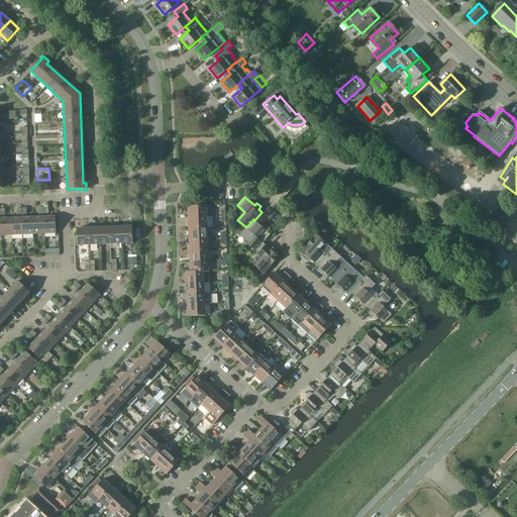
[(489,228),(507,211),(502,205),(483,223),(489,228)]
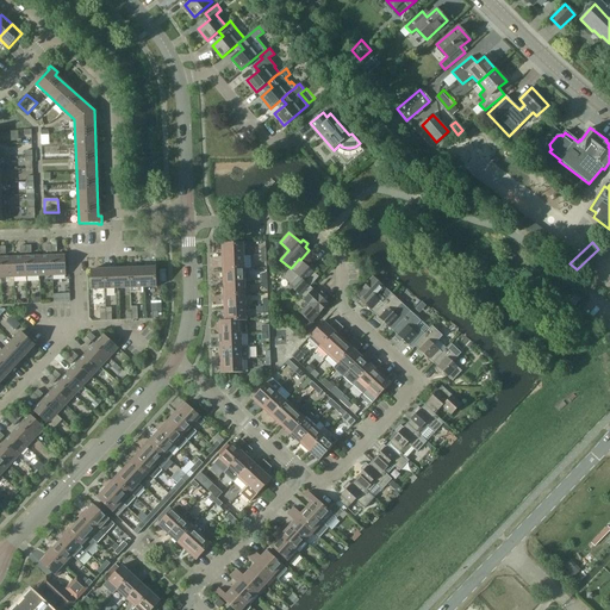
[(251,243),(222,244),(222,256),(243,256),(243,248),(251,248),(251,243)]
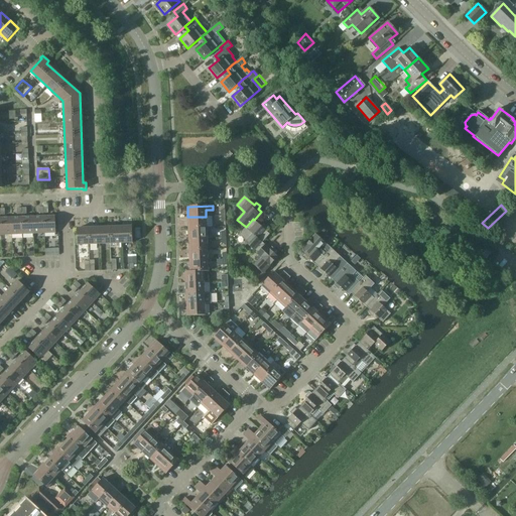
[(43,217),(44,233),(55,233),(54,216),(43,217)]
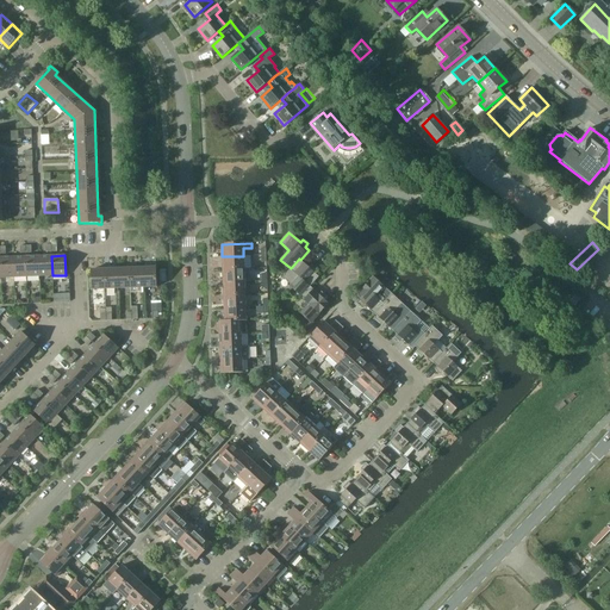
[(39,277),(39,256),(26,257),(27,277),(39,277)]
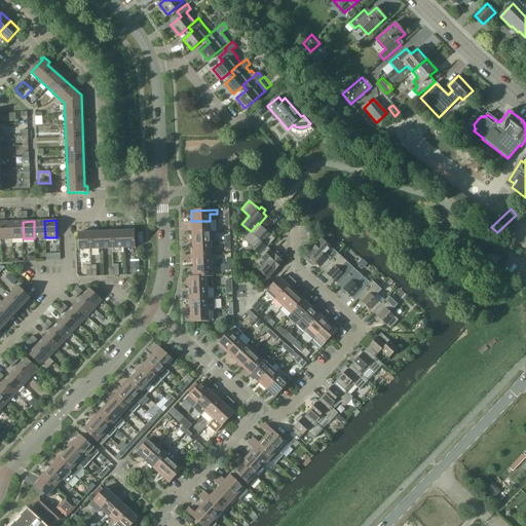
[(45,237),(44,221),(34,221),(34,238),(45,237)]
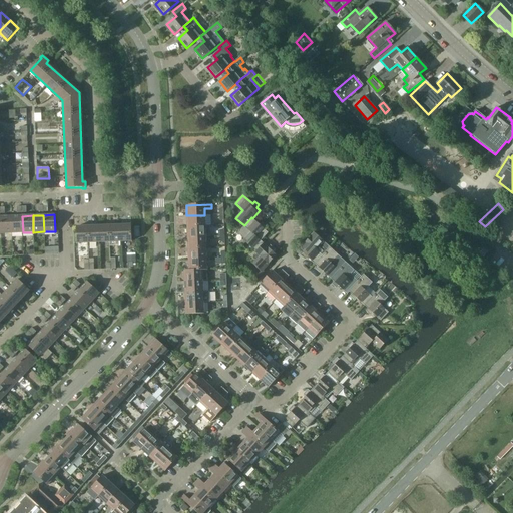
[(186,226),(204,225),(204,215),(186,215),(186,226)]
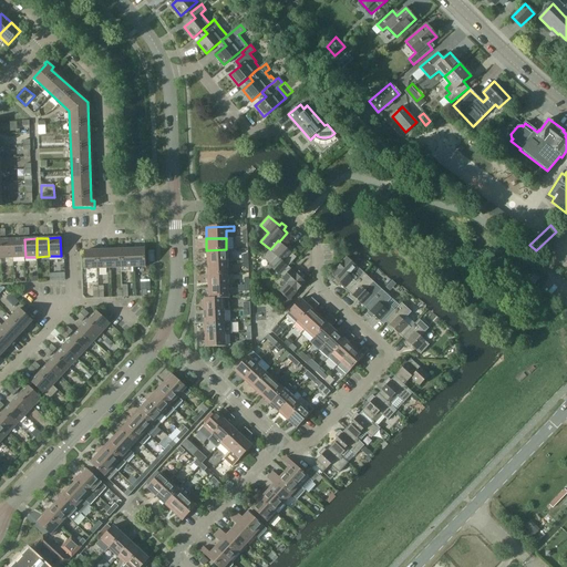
[(13,257),(12,239),(0,240),(1,258),(13,257)]
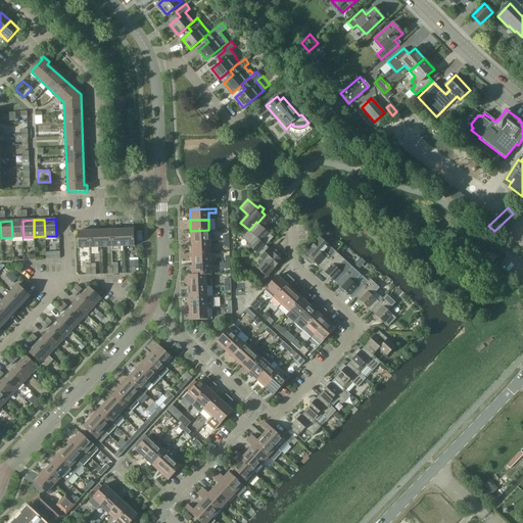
[(24,237),(22,221),(11,221),(12,237),(24,237)]
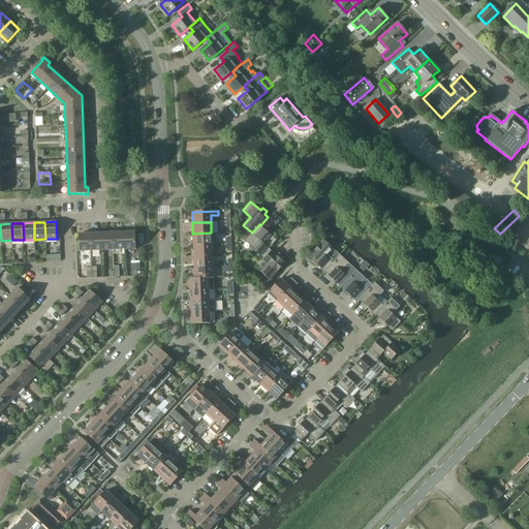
[(259,224),(252,232),(245,241),(252,248),(259,255),(260,256),(268,248),(269,248),(277,240),(273,237),(276,235),(272,230),(270,234),(260,225),(259,224)]
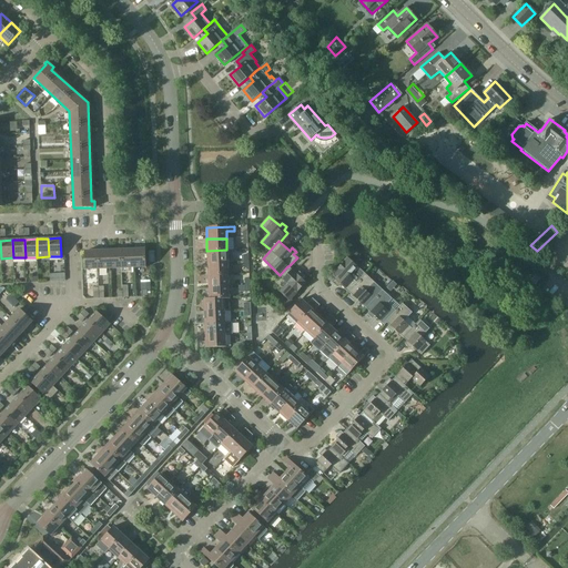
[(145,249),(144,249),(132,250),(133,267),(146,267),(145,249)]
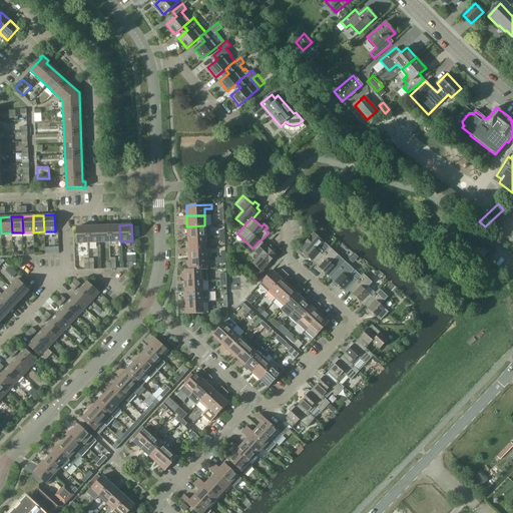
[(109,242),(109,225),(98,226),(98,242),(109,242)]
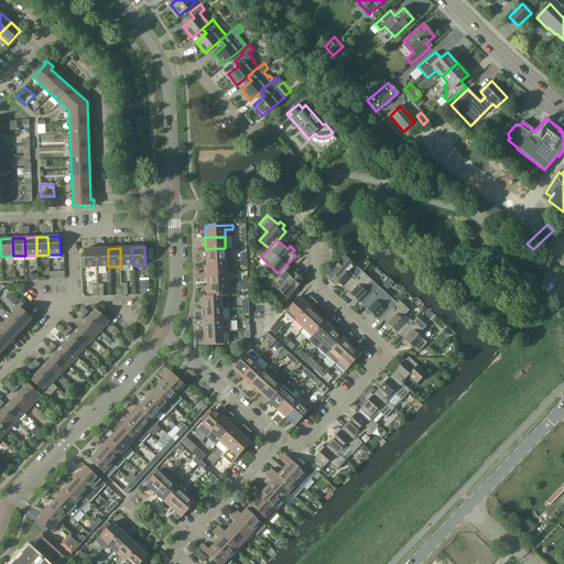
[(132,266),(131,248),(120,248),(120,267),(132,266)]
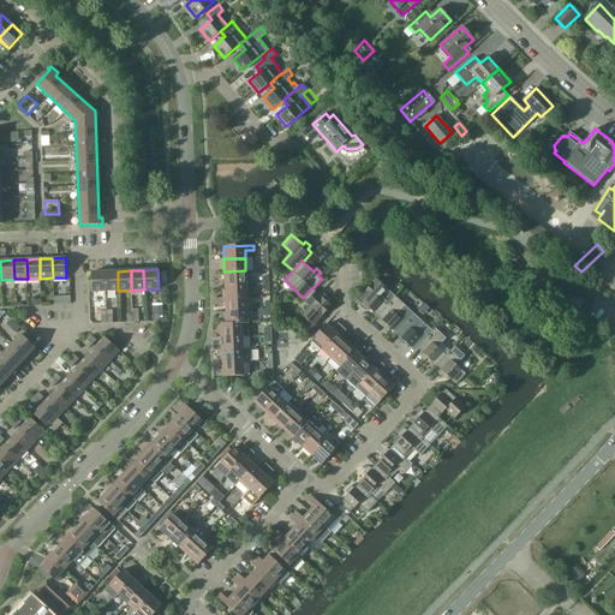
[(225,285),(246,284),(245,270),(224,272),(225,285)]
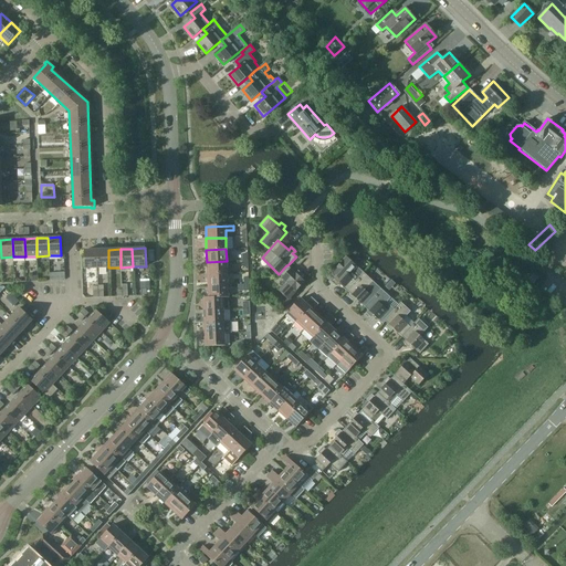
[(97,268),(96,250),(84,250),(85,269),(97,268)]
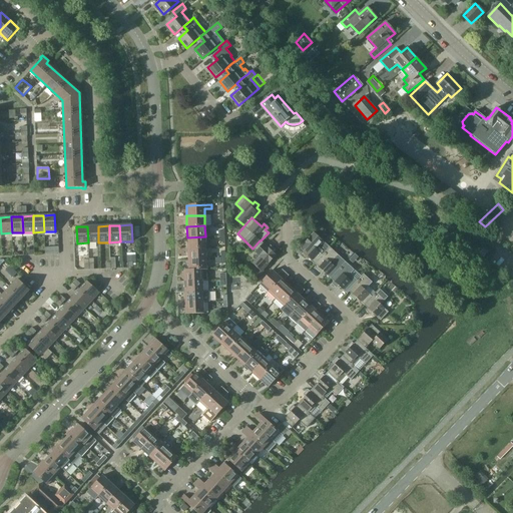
[(98,242),(98,226),(87,226),(88,242),(98,242)]
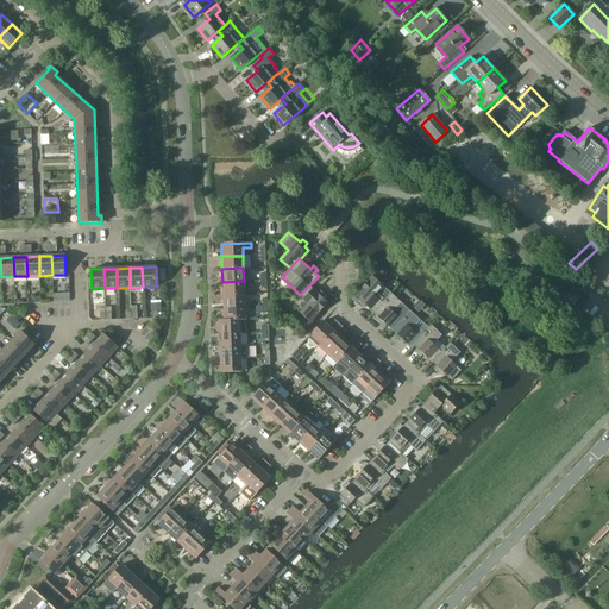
[(374,277),(356,296),(359,300),(357,302),(360,306),(363,303),(375,313),(383,303),(383,302),(375,296),(384,286),(374,277)]
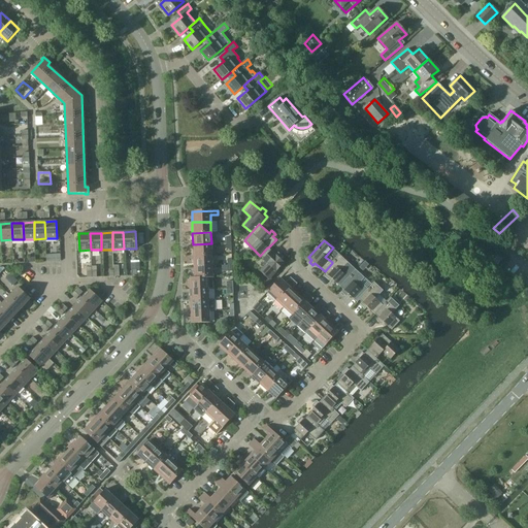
[(193,256),(211,255),(211,243),(193,244),(193,256)]
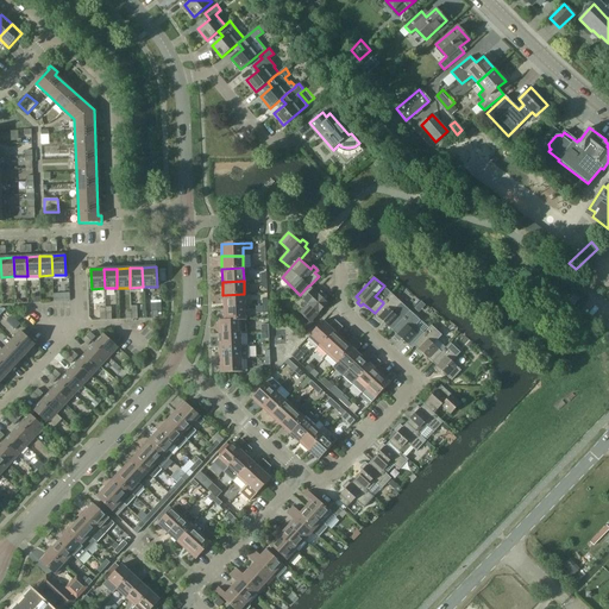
[(290,286),(287,289),(295,297),(299,294),(290,286)]
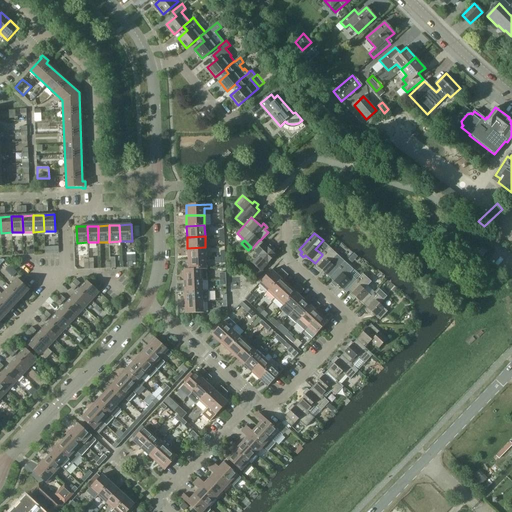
[(259,240),(252,248),(260,255),(253,263),(261,270),(276,254),(272,252),(275,249),(271,246),(269,248),(260,240),(259,240)]
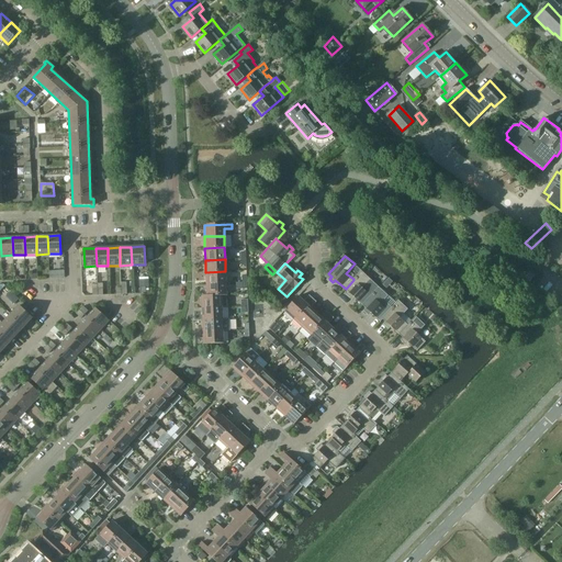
[(206,283),(226,283),(225,271),(205,272),(206,283)]
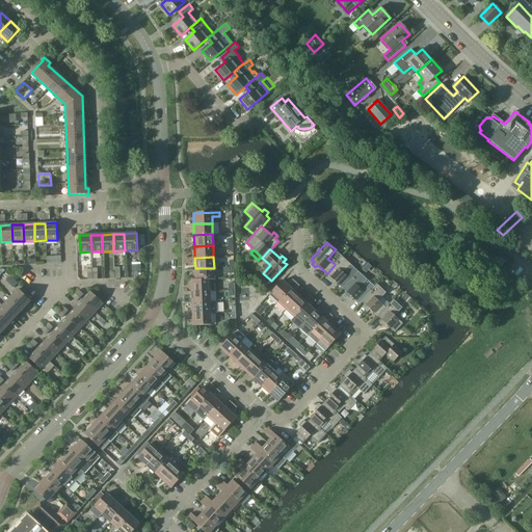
[(335,265),(327,273),(330,276),(328,280),(331,283),(334,280),(343,289),(351,280),(344,273),(351,265),(342,257),(335,264),(335,265)]
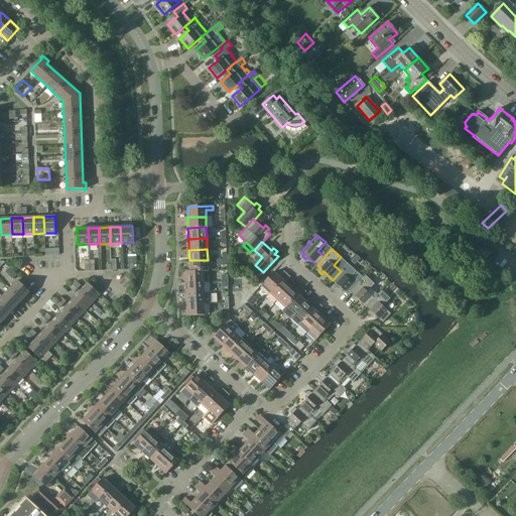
[(486,249),(482,255),(487,258),(491,252),(486,249)]
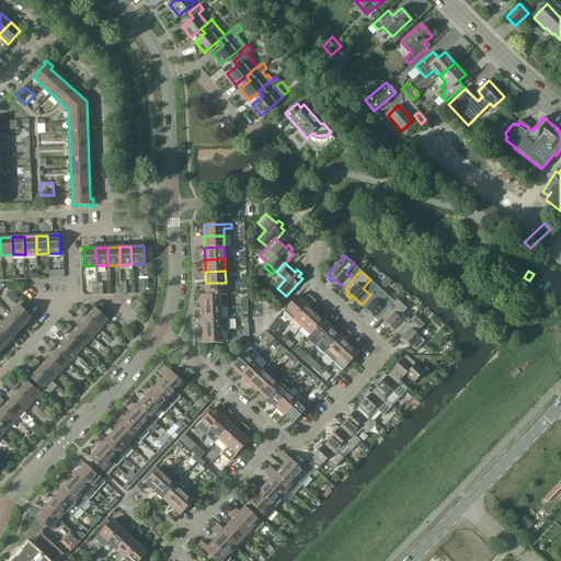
[(149,275),(141,275),(141,285),(150,285),(149,275)]
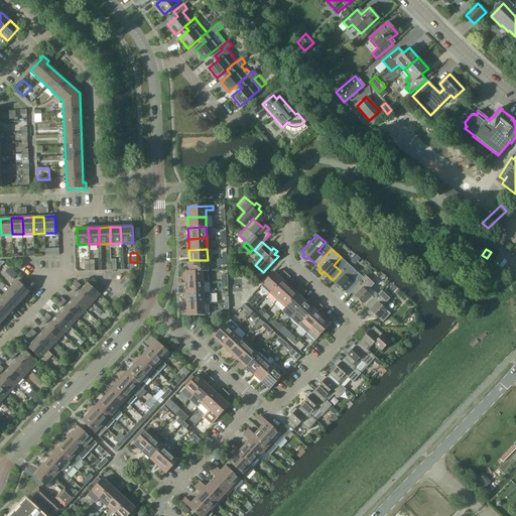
[(189,272),(204,271),(208,271),(208,260),(189,260),(189,271),(189,272)]
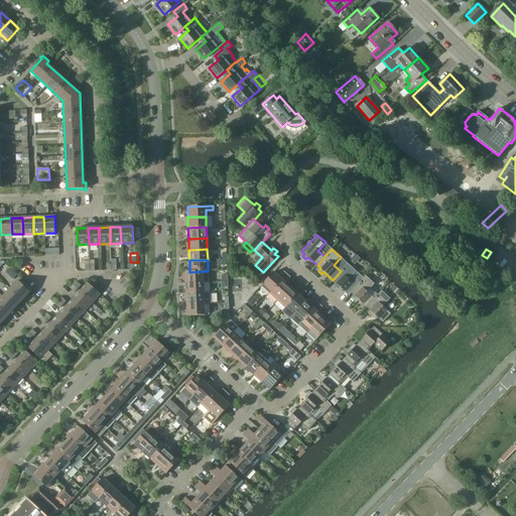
[(357,286),(356,285),(349,279),(356,271),(347,263),(341,271),(333,280),(337,283),(334,285),(338,288),(340,286),(350,295),(352,292),(351,292),(357,286)]
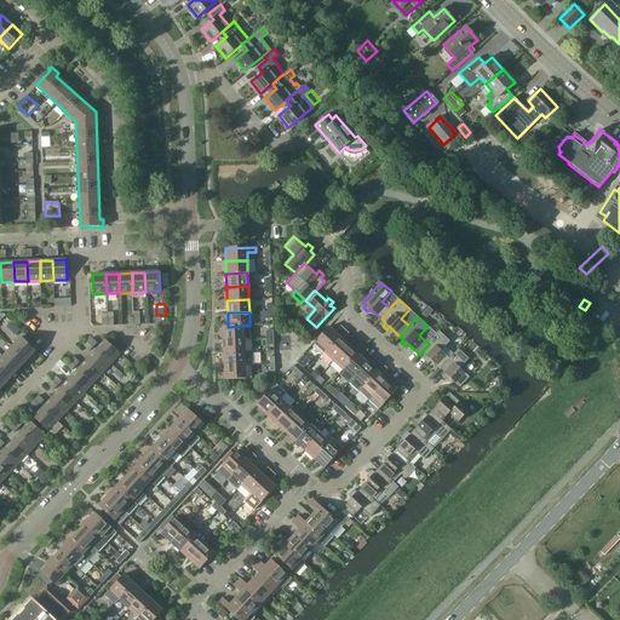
[(250,326),(245,326),(228,327),(228,326),(223,327),(223,339),(245,339),(251,338),(250,326)]
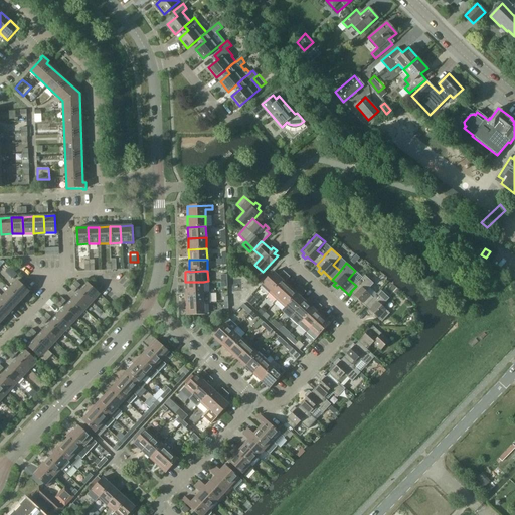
[(273,272),(261,285),(269,293),(281,279),(273,272)]
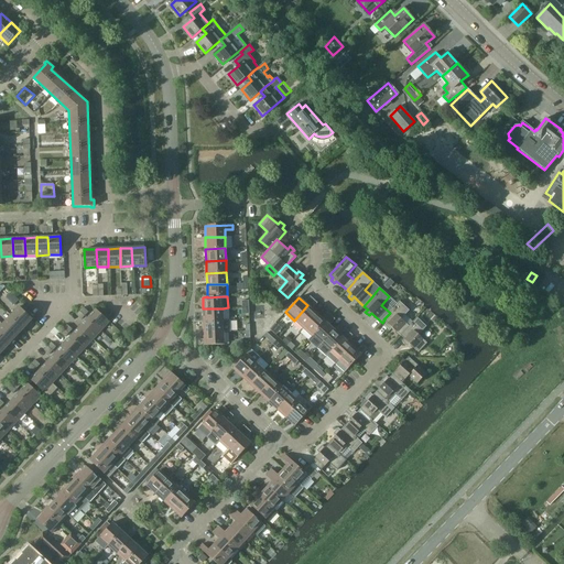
[(383,320),(384,320),(387,323),(384,325),(389,328),(390,326),(401,335),(410,326),(409,325),(401,318),(410,311),(400,301),(389,312),(390,313),(383,320)]
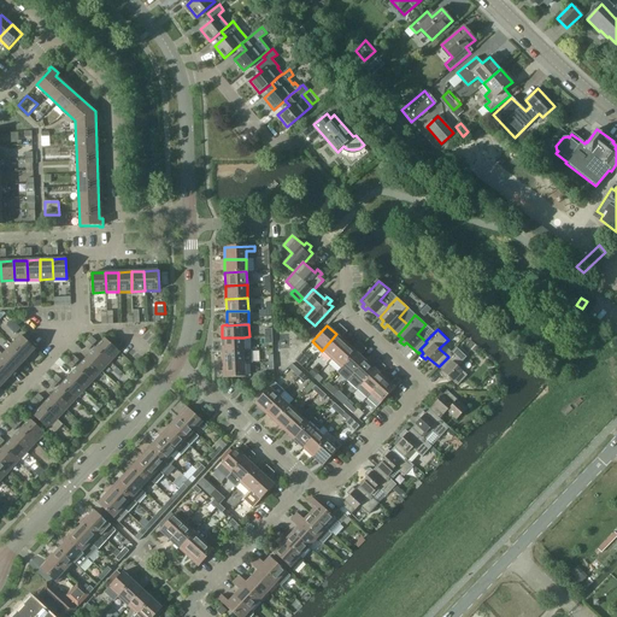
[(336,334),(322,351),(331,359),(346,344),(336,334)]
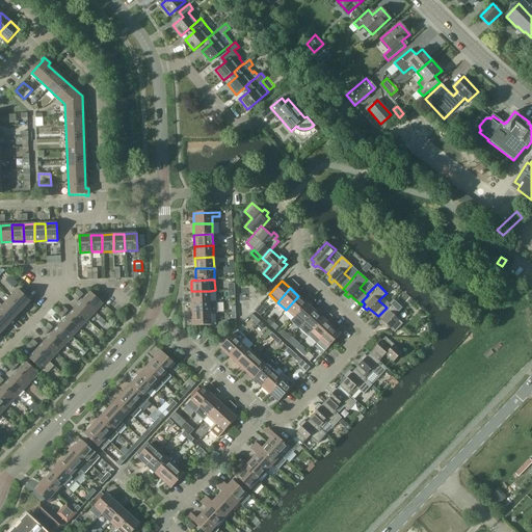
[(30,300),(18,289),(10,297),(23,309),(30,300)]
